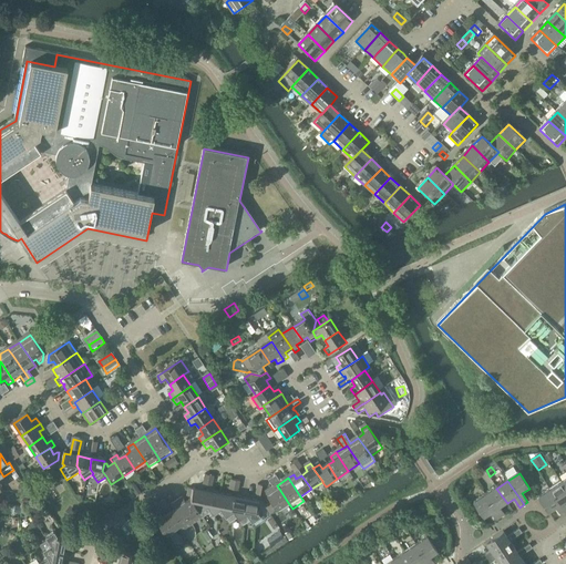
[(551,491),(565,513),(565,503),(565,489),(562,483),(551,491)]
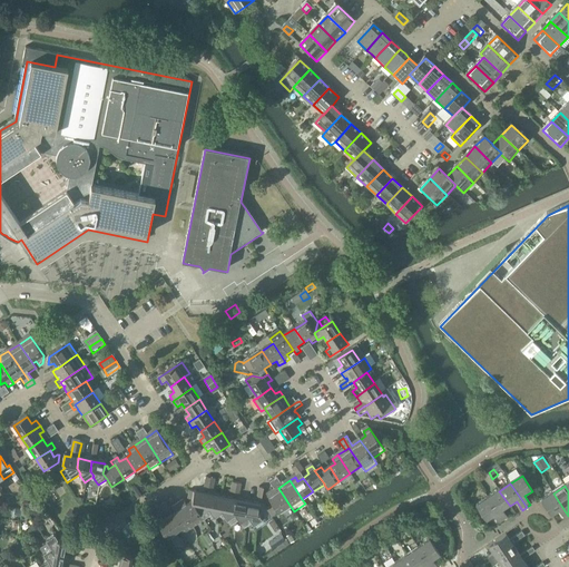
[(291,507),(278,488),(274,491),(274,489),(265,495),(278,515),(291,507)]
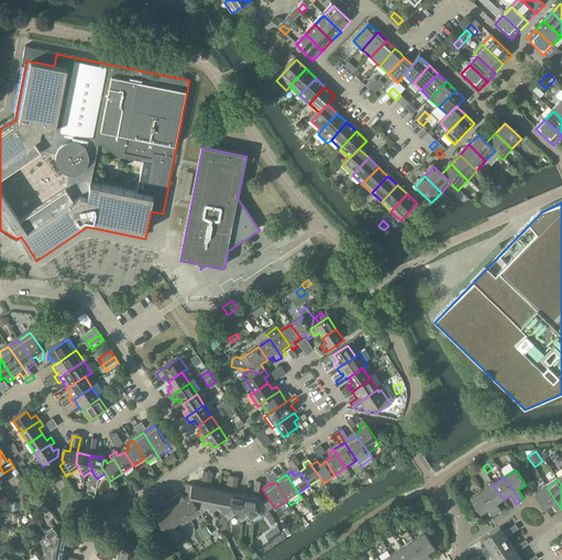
[(504,500),(493,485),(482,492),(498,516),(502,513),(496,505),(504,500)]
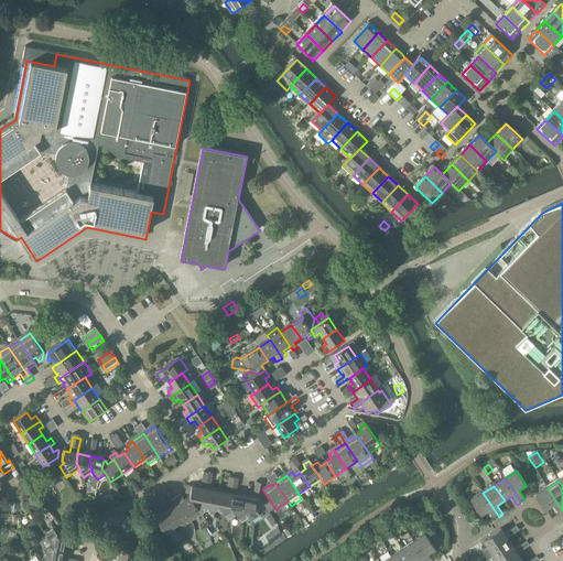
[(191,496),(191,497),(203,516),(210,510),(207,506),(208,506),(204,499),(206,491),(193,488),(191,496)]
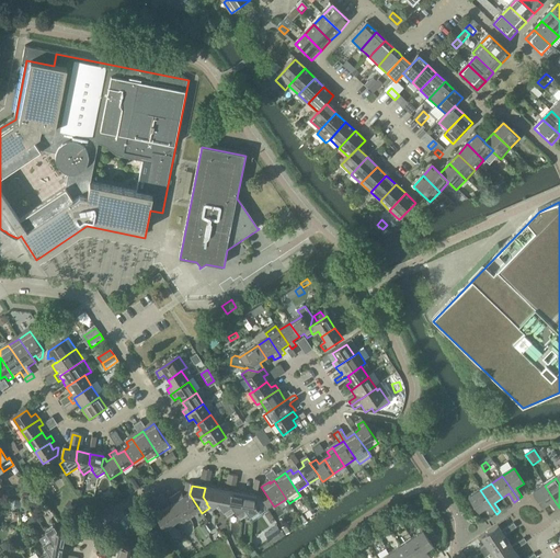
[(559,508),(545,486),(533,492),(544,508),(550,503),(556,511),(559,510),(559,508)]
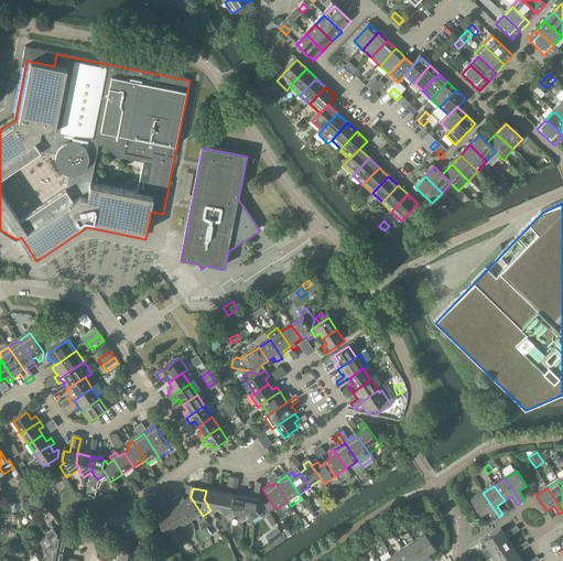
[(213,514),(220,508),(222,508),(217,502),(218,493),(206,491),(204,499),(208,506),(207,506),(210,510),(213,514)]
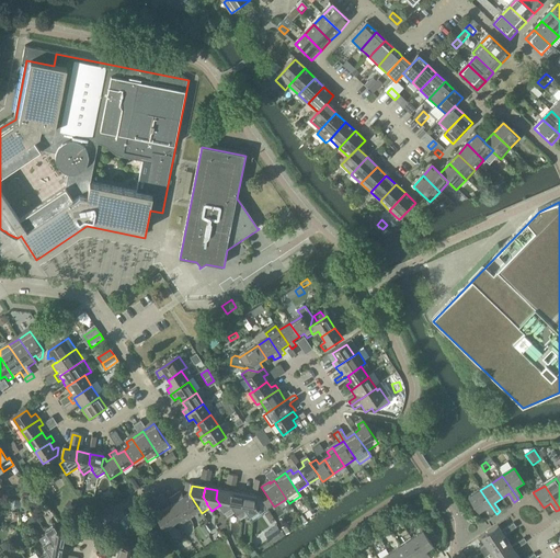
[(230,493),(217,490),(216,499),(220,505),(219,505),(228,519),(236,513),(232,509),(232,508),(229,502),(230,493)]
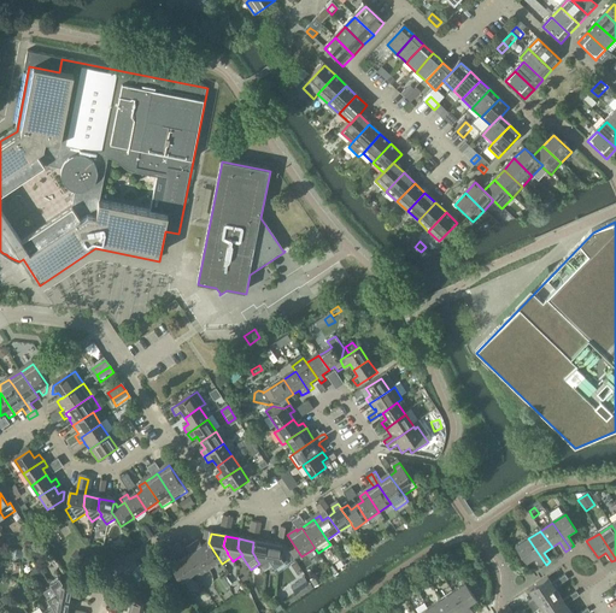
[(546,565),(528,538),(516,547),(527,564),(535,559),(541,567),(546,565)]
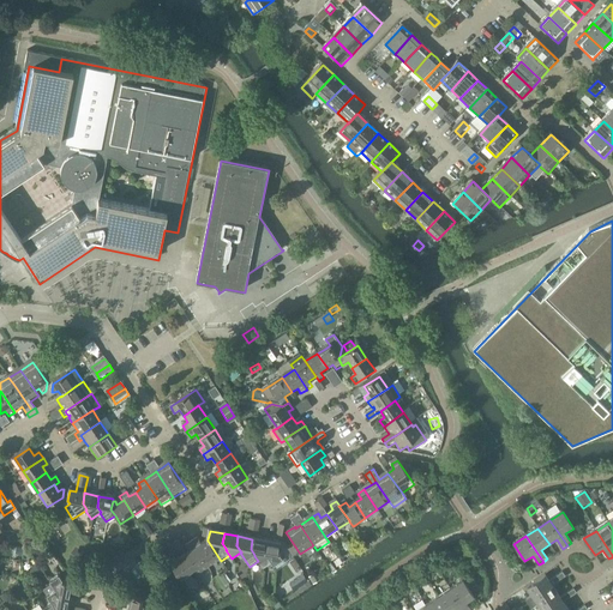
[(263,567),(264,571),(272,565),(269,559),(265,551),(266,542),(252,539),(251,549),(254,555),(254,556),(258,561),(263,567)]
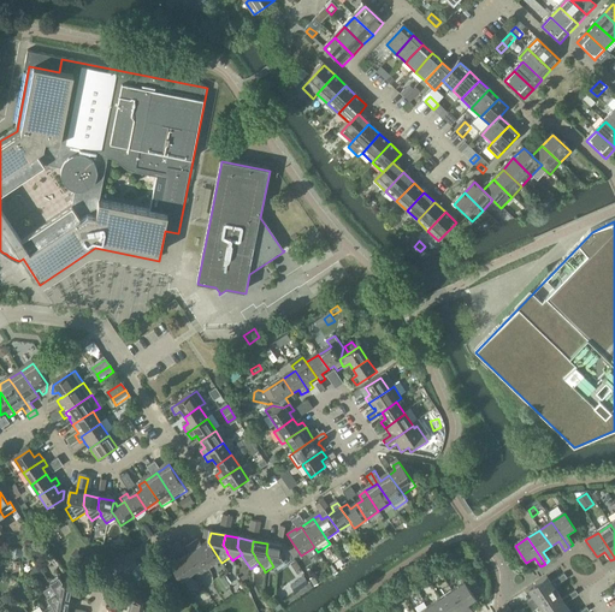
[(193,546),(210,571),(222,563),(208,542),(202,547),(199,542),(193,546)]
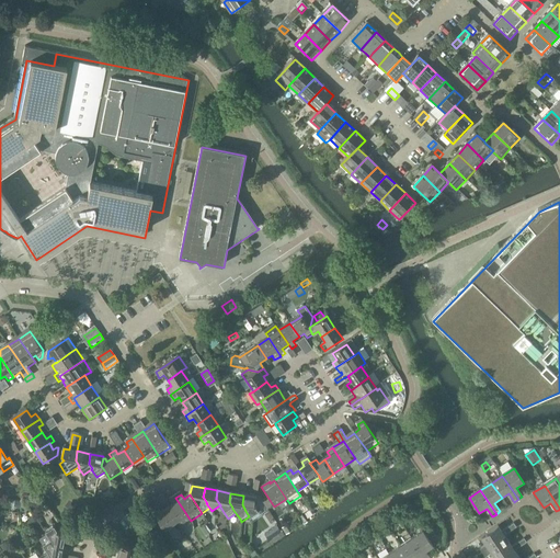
[(256,498),(243,496),(242,504),(246,511),(249,516),(251,519),(259,513),(255,508),(256,498)]
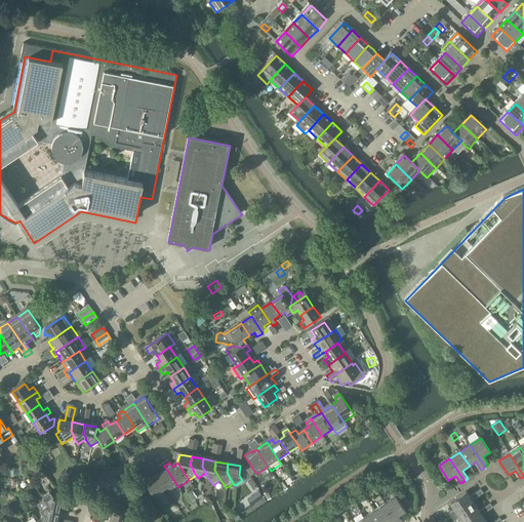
[(157,477),(165,489),(168,493),(178,487),(164,466),(159,469),(162,473),(157,477)]
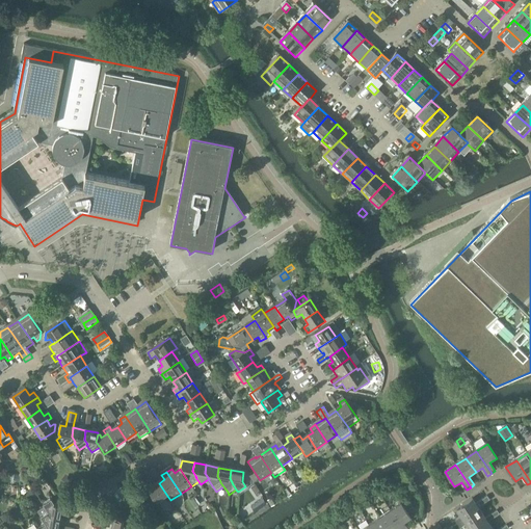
[(167,496),(159,483),(154,486),(151,482),(145,486),(157,503),(167,496)]
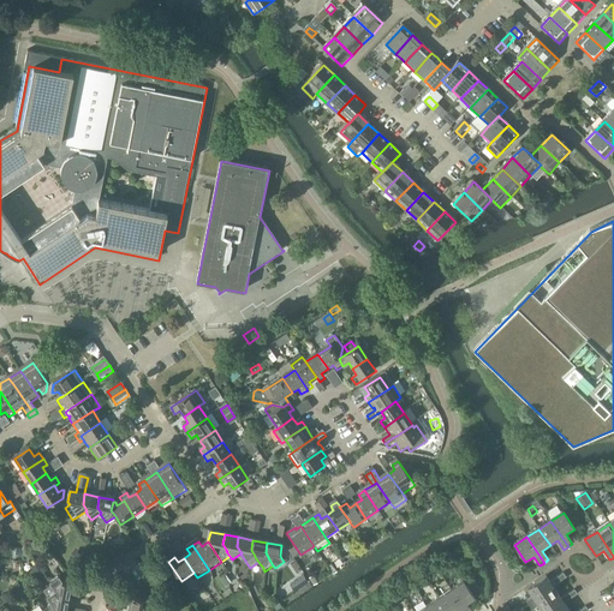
[(226,575),(222,579),(228,588),(233,586),(226,575)]
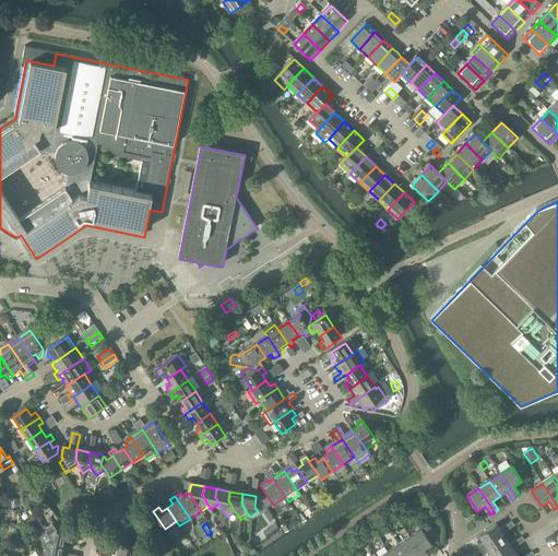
[(45,531),(47,534),(50,539),(51,539),(55,544),(64,545),(66,540),(73,541),(73,539),(82,540),(83,531),(74,529),(73,533),(58,531),(54,525),(45,531)]
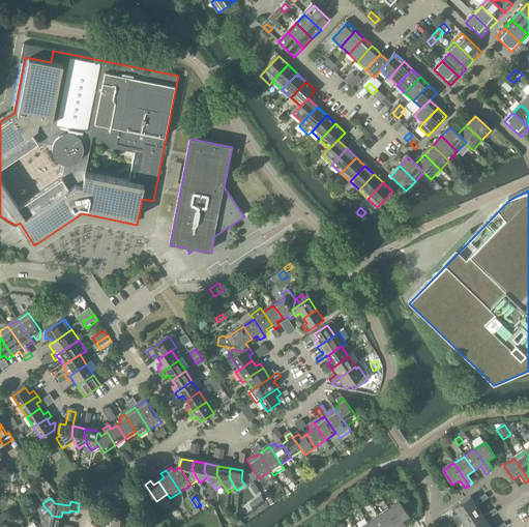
[(273,498),(267,501),(271,507),(277,504),(273,498)]
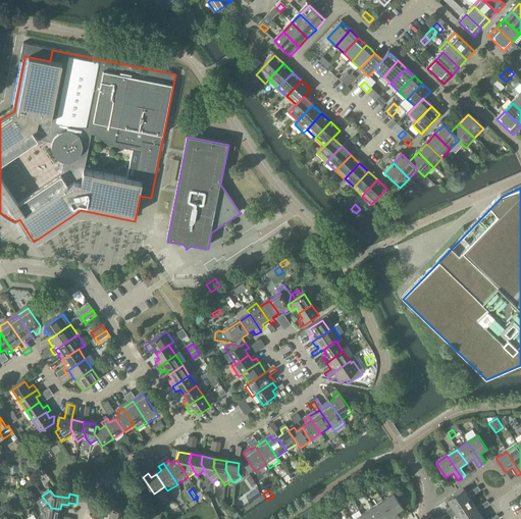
[(464,490),(448,501),(453,509),(469,498),(468,496),(464,490)]
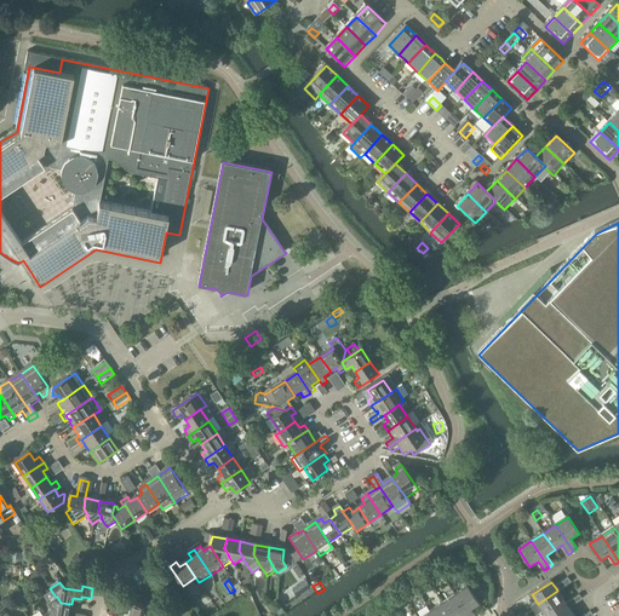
[(308,583),(301,587),(302,589),(305,594),(313,591),(308,583)]
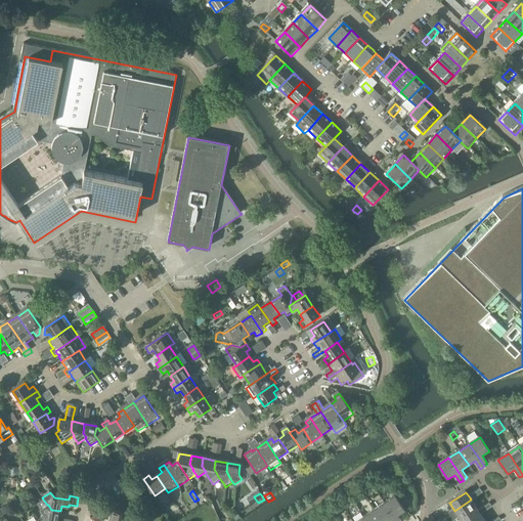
[(454,511),(449,514),(453,520),(455,520),(460,517),(476,507),(472,502),(477,497),(475,494),(470,497),(471,500),(454,511)]
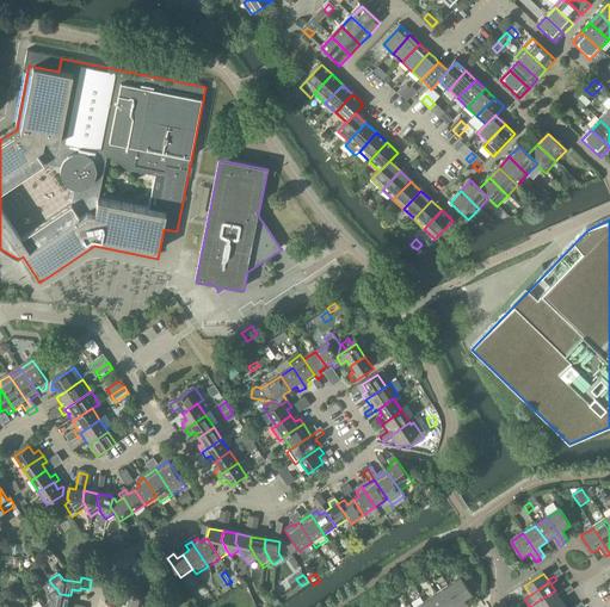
[(449,587),(462,606),(468,606),(464,600),(473,595),(461,578),(449,587)]
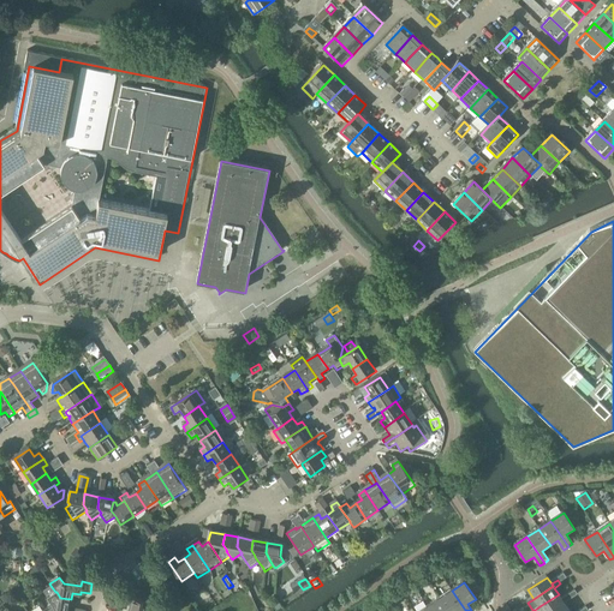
[(43,593),(47,598),(53,606),(54,606),(57,610),(69,610),(71,599),(60,598),(57,592),(55,592),(52,587),(43,593)]
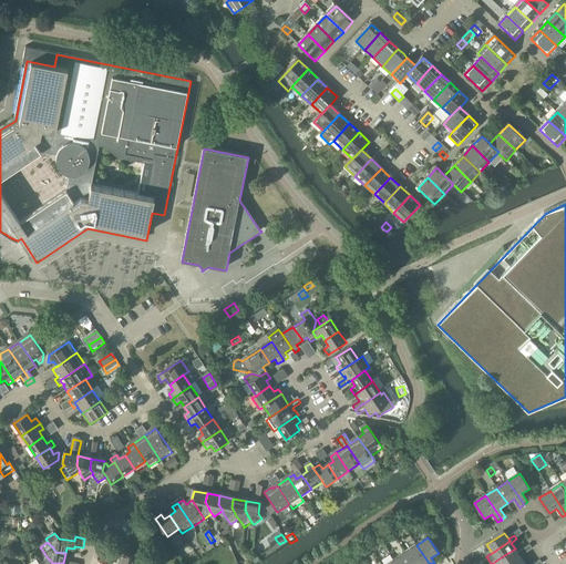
[(376,543),(370,546),(374,553),(380,550),(376,543)]
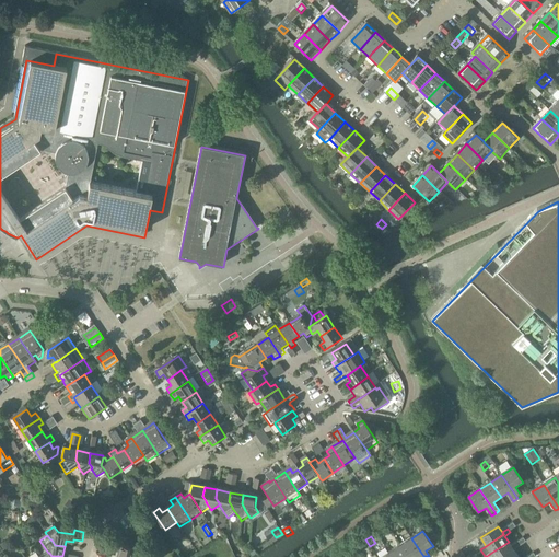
[(423,556),(411,538),(400,546),(407,556),(423,556)]
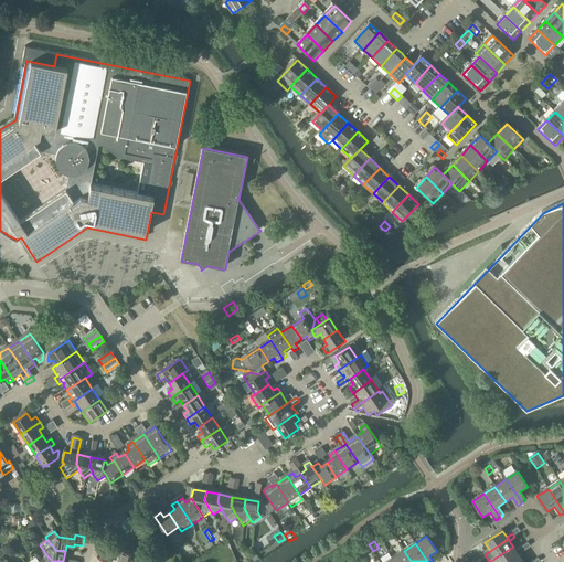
[(513,547),(496,558),(498,561),(506,561),(518,554),(517,552),(513,547)]
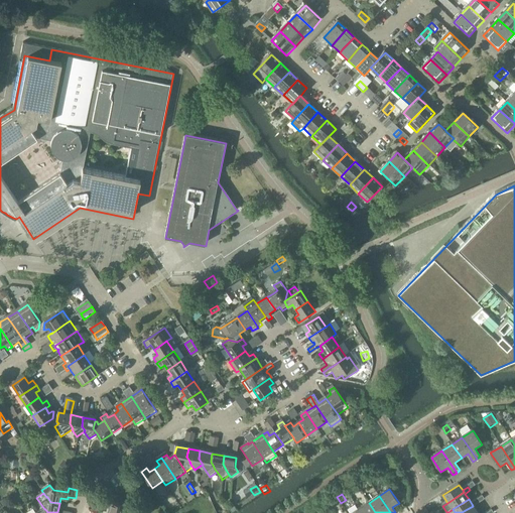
[(480,504),(477,500),(472,504),(473,506),(462,512),(477,512),(474,507),(480,504)]
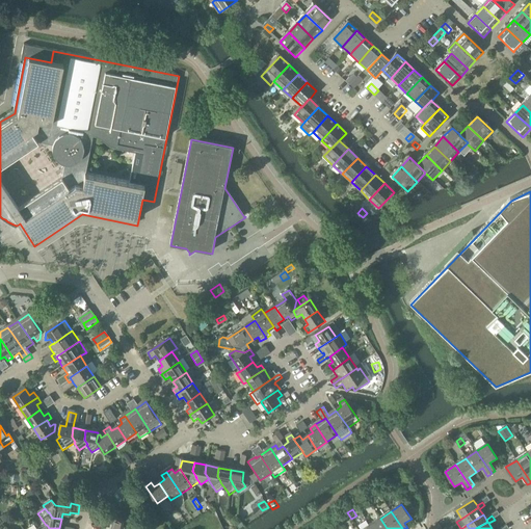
[(129,528),(123,520),(113,518),(111,528),(129,528)]
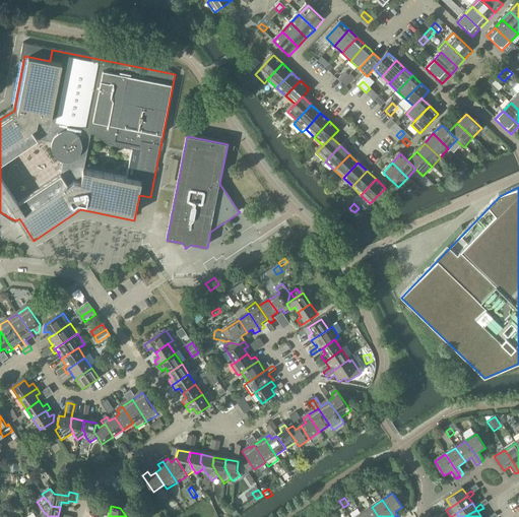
[(378,516),(372,507),(362,514),(364,516),(378,516)]
